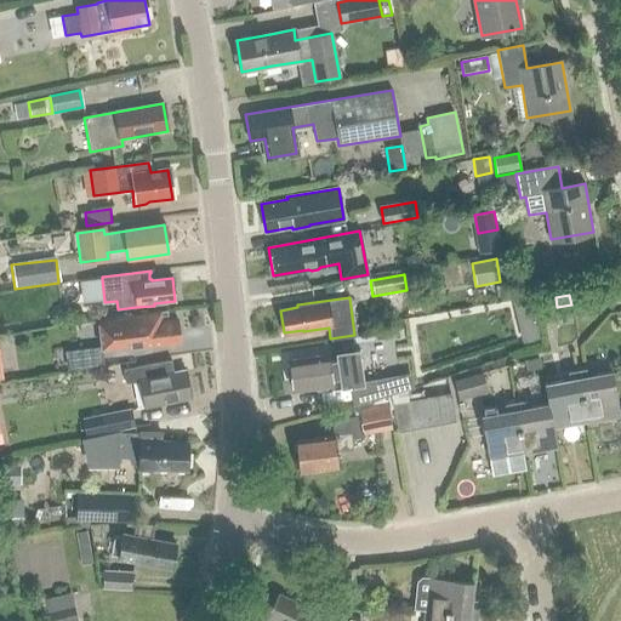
[(517,309),(524,341),(539,337),(531,306),(517,309)]
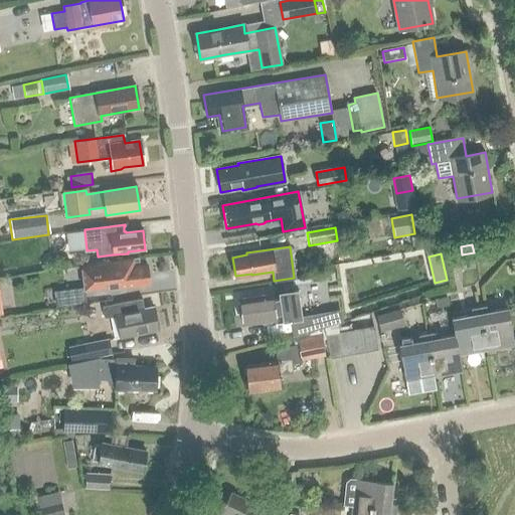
[(139,259),(81,266),(84,290),(117,286),(117,290),(132,288),(132,286),(149,284),(147,265),(140,266),(139,259)]
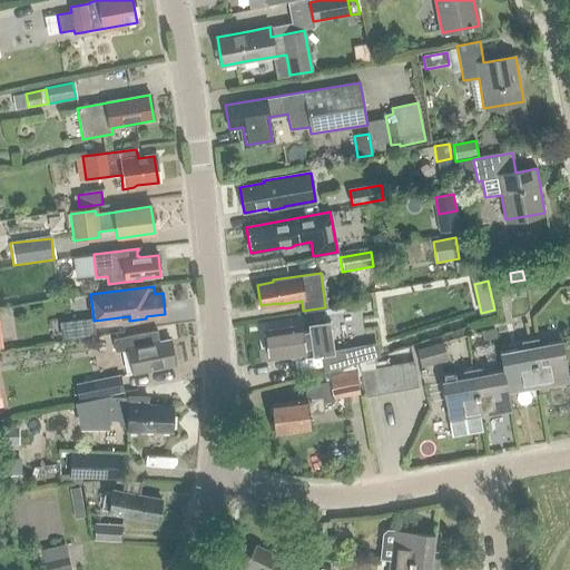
[(330,321),(307,324),(308,331),(302,332),(301,326),(265,331),(265,334),(263,337),(264,345),(267,347),(269,360),(288,357),(292,360),(300,359),(302,355),(305,355),(304,349),(311,349),(312,357),(322,356),(334,354),(334,351),(330,321)]
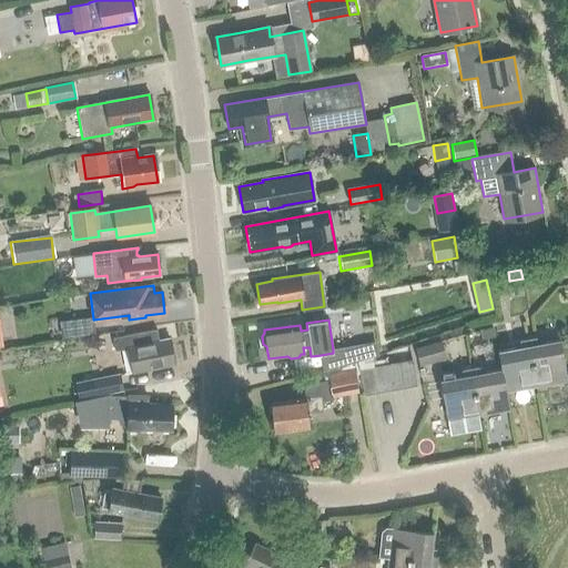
[(495,337),(493,327),(478,331),(480,341),(495,337)]
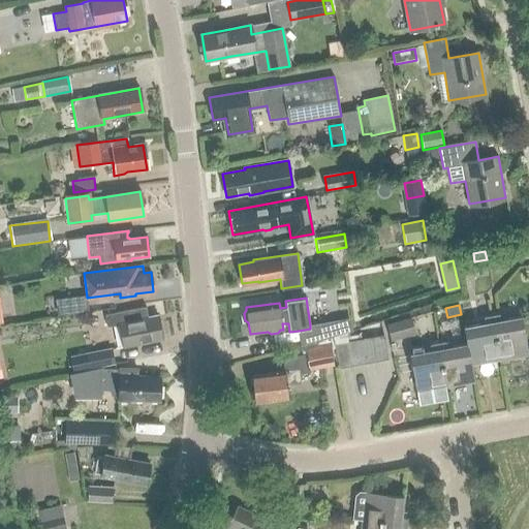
[(145,307),(103,315),(106,327),(118,324),(122,347),(161,339),(157,315),(147,317),(145,307)]
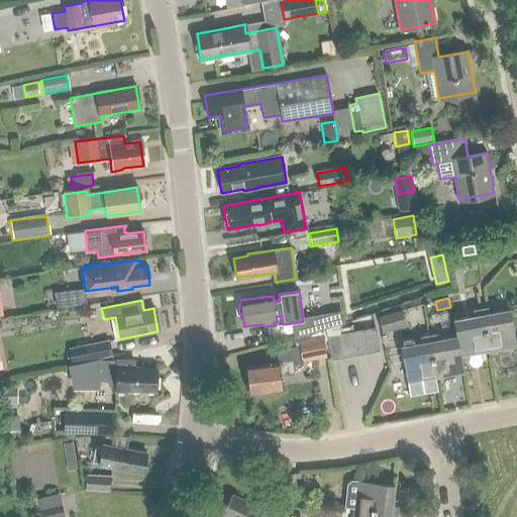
[(489,308),(482,309),(489,349),(516,344),(510,310),(490,313),(489,308)]
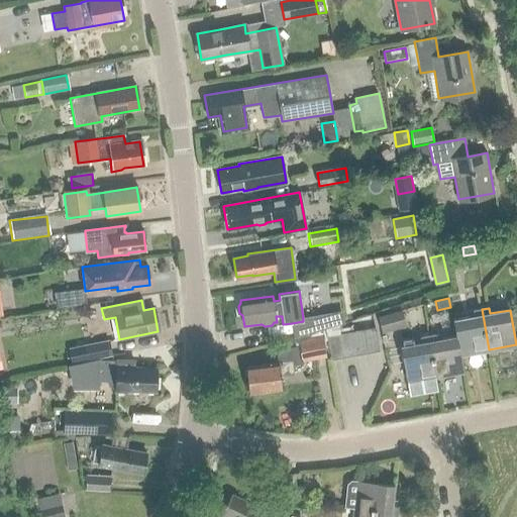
[(457,336),(460,354),(489,349),(482,309),(474,311),(475,316),(454,319),(457,336)]
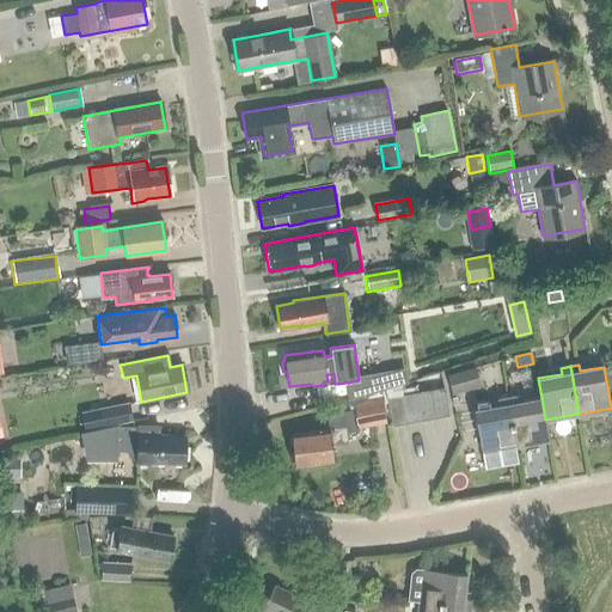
[(447,375),(452,395),(481,387),(475,368),(447,375)]
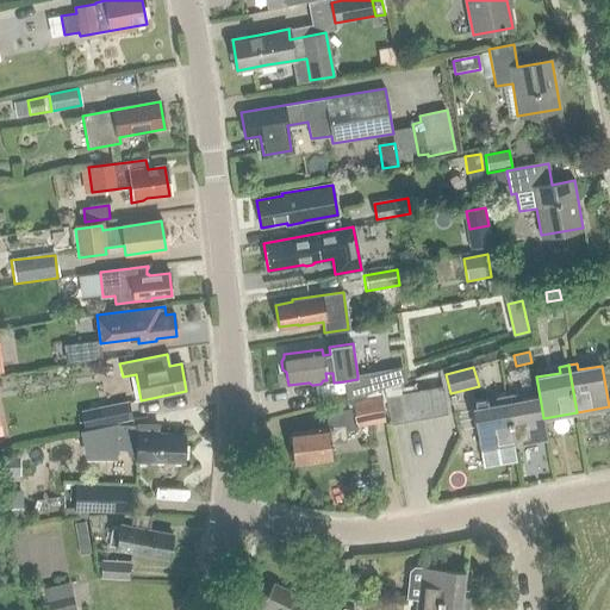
[(400,371),(377,375),(379,390),(403,383),(400,371)]
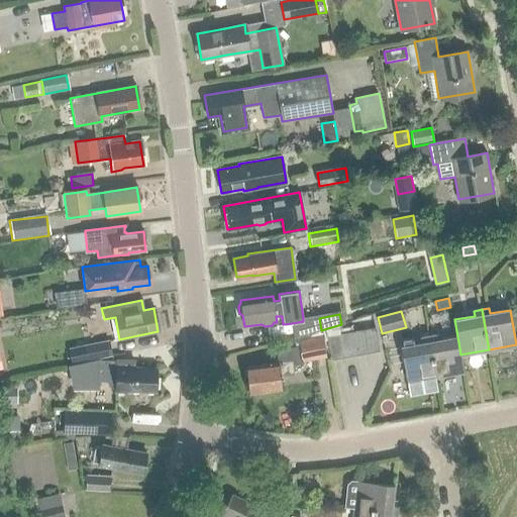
[(377,327),(363,329),(367,353),(381,351),(377,327)]
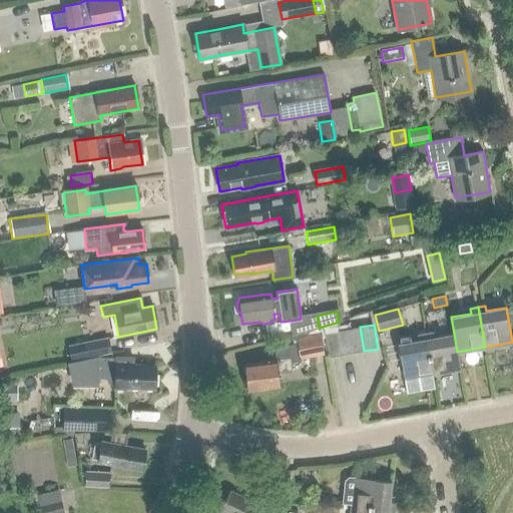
[(348,329),(352,353),(364,351),(360,327),(348,329)]
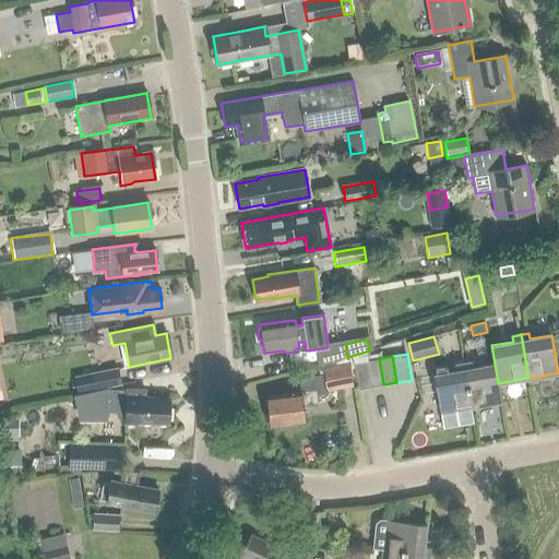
[(383,384),(379,358),(366,360),(371,387),(383,384)]
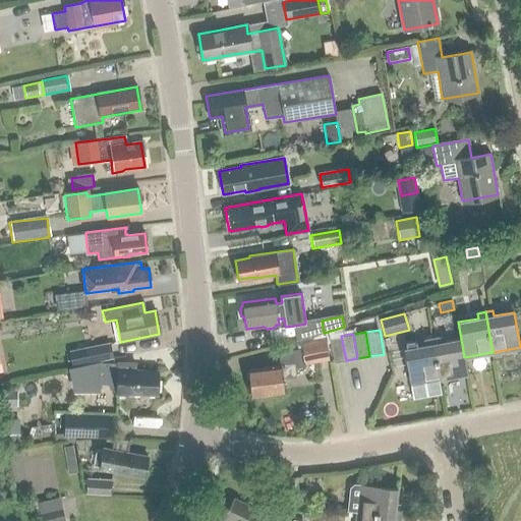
[(346,360),(341,336),(329,338),(333,362),(346,360)]
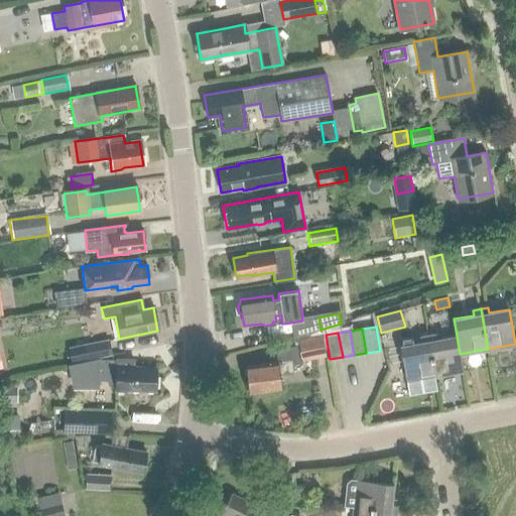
[(426,335),(433,375),(463,370),(460,354),(457,336),(435,340),(434,334),(426,335)]
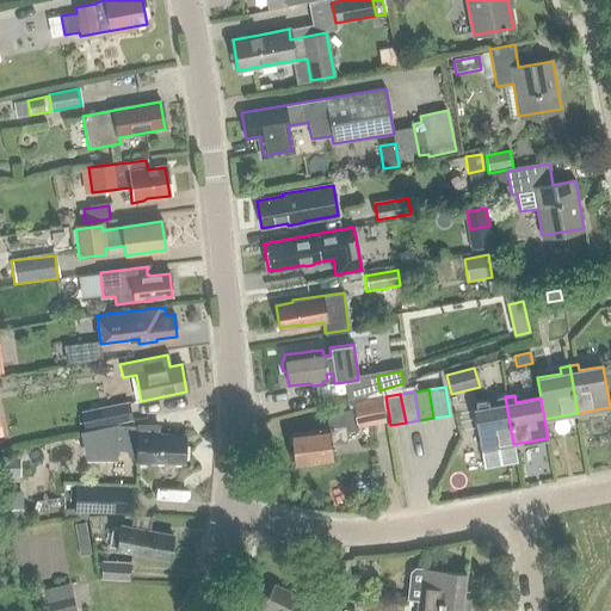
[(513,444),(505,396),(495,399),(497,405),(473,409),(481,450),(513,444)]
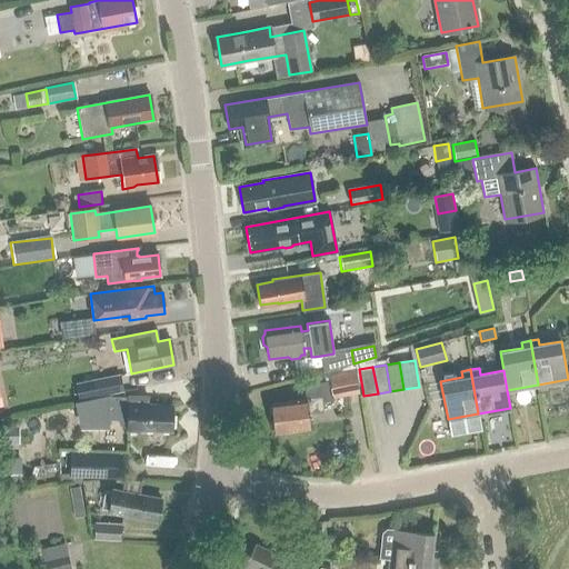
[(305,383),(307,399),(271,405),(275,431),(309,427),(307,413),(322,411),(321,398),(358,392),(355,370),(328,375),(329,380),(305,383)]
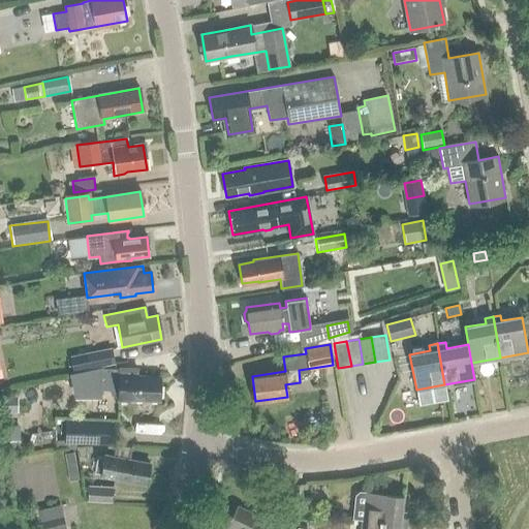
[(111,348),(70,356),(73,371),(114,364),(111,348)]
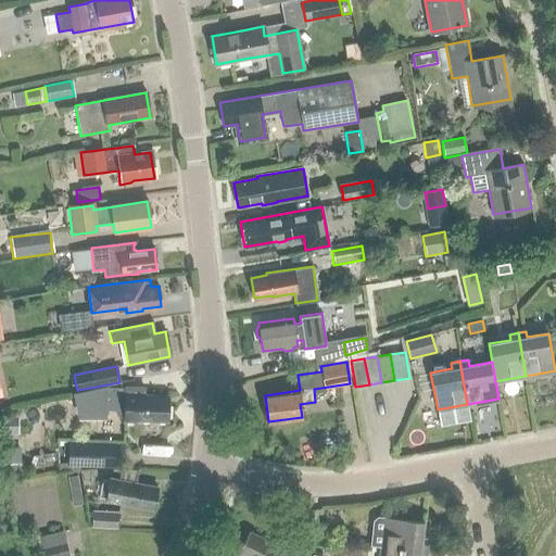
[(71,394),(71,395),(77,394),(81,415),(101,416),(102,409),(114,411),(114,408),(122,408),(122,421),(135,422),(135,420),(165,421),(166,396),(142,395),(142,388),(123,387),(123,388),(101,387),(101,390),(89,390),(89,393),(71,394)]
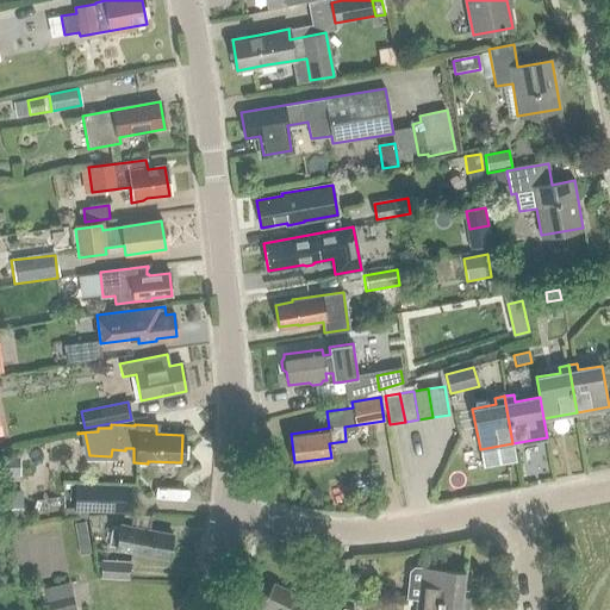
[(0,458),(0,477),(17,477),(17,458),(0,458)]
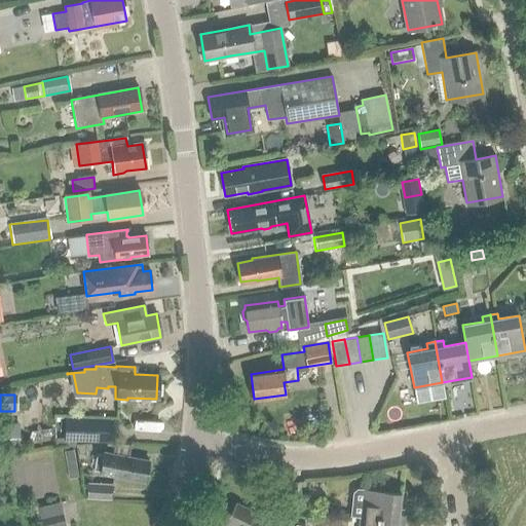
[(65,438),(64,441),(76,441),(106,442),(106,420),(65,419),(65,438)]
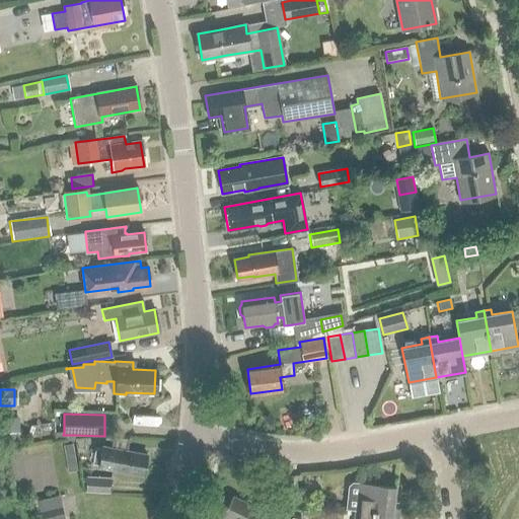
[(75,442),(75,435),(63,435),(64,432),(55,432),(55,441),(75,442)]
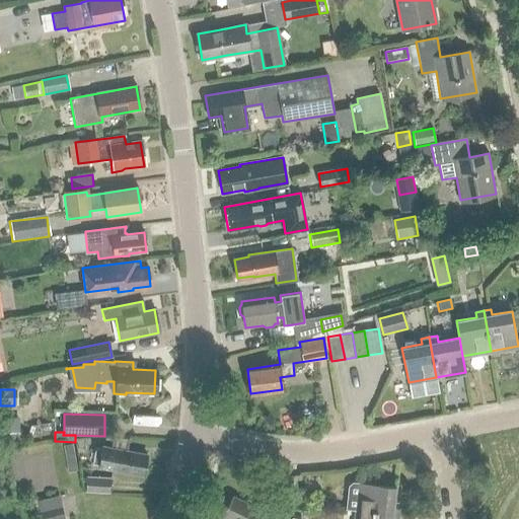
[(73,445),(63,446),(68,473),(77,471),(73,445)]
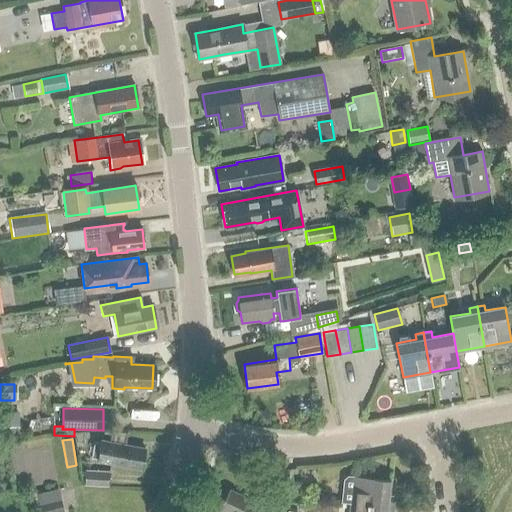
[(141,469),(144,450),(113,444),(113,446),(94,442),(91,458),(111,462),(111,464),(141,469)]
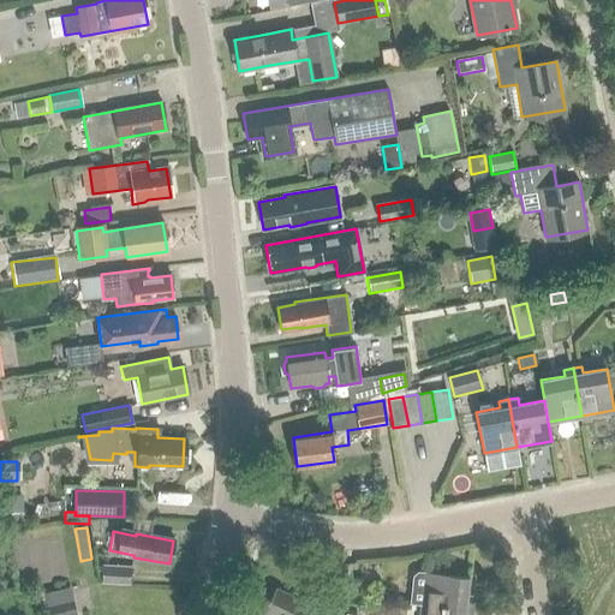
[(130,584),(130,567),(102,566),(101,583),(130,584)]
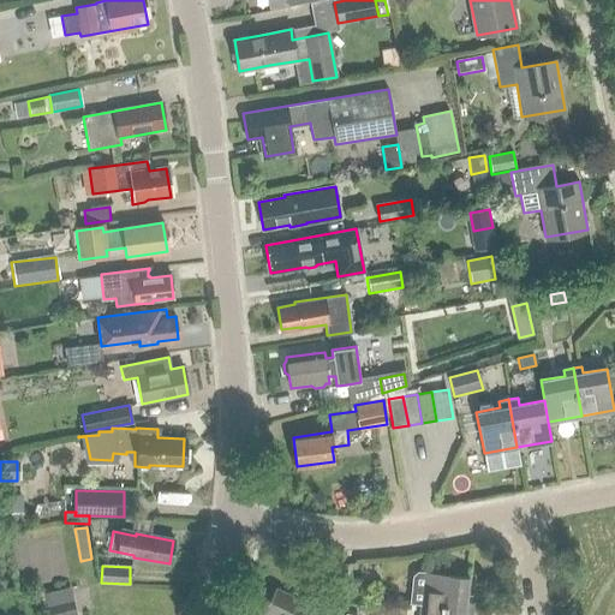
[(350,567),(333,569),(338,598),(354,596),(350,567)]
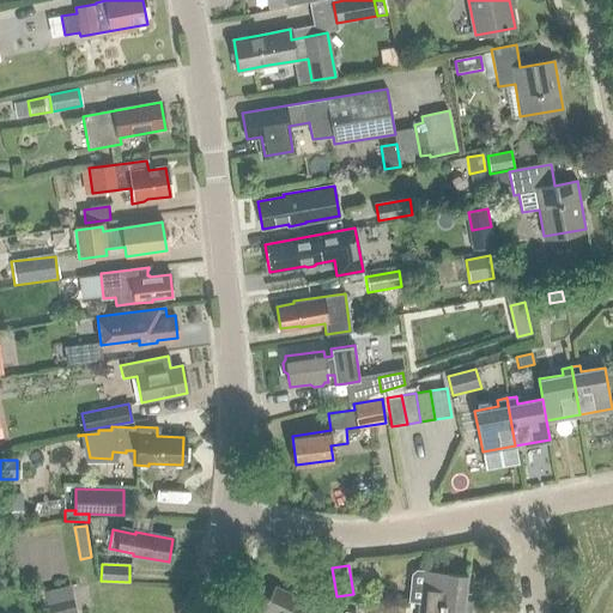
[(424,568),(424,569),(422,569),(422,570),(417,569),(412,572),(410,599),(408,599),(408,600),(420,601),(420,604),(471,608),(472,599),(465,598),(467,572),(424,568)]
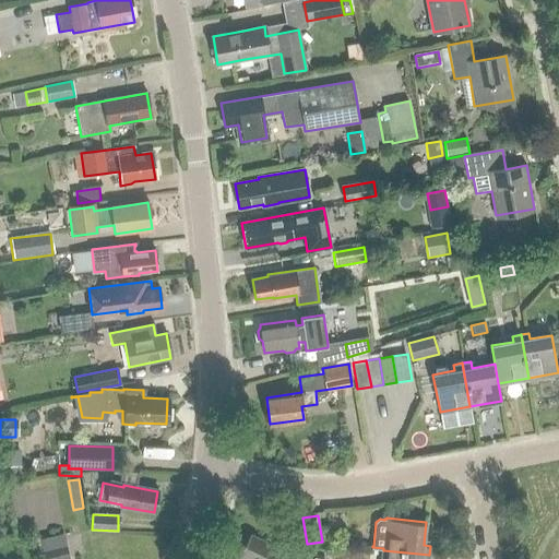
[(241,556),(244,558),(245,558),(290,558),(295,551),(274,542),(272,546),(251,535),(241,556)]
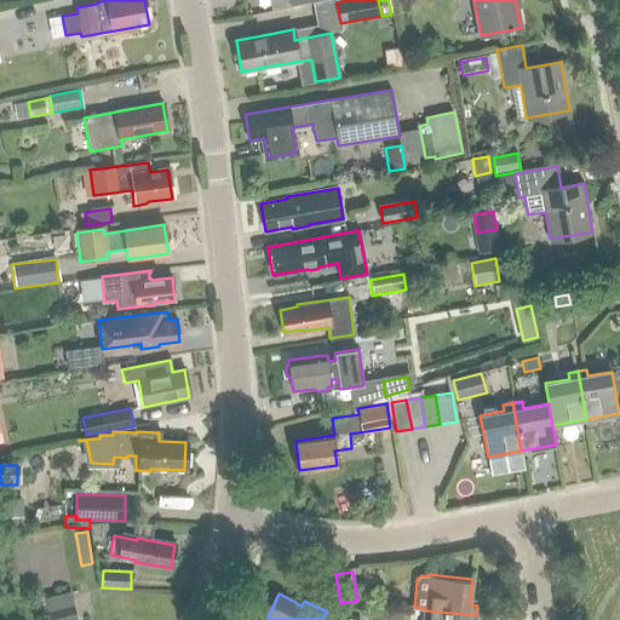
[(78,619),(75,606),(46,613),(47,619),(78,619)]
